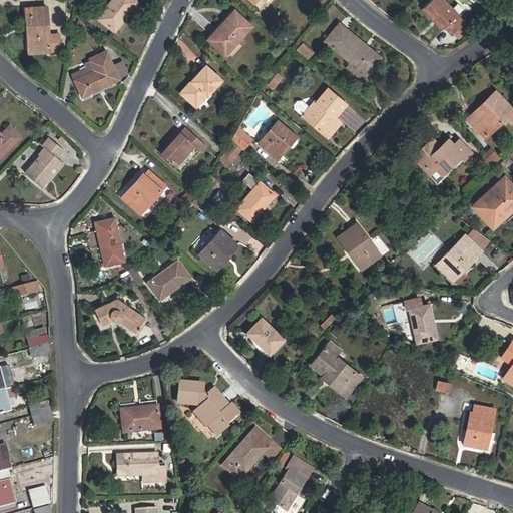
[(135,0),(112,0),(98,19),(114,32),(137,1),(135,0)]
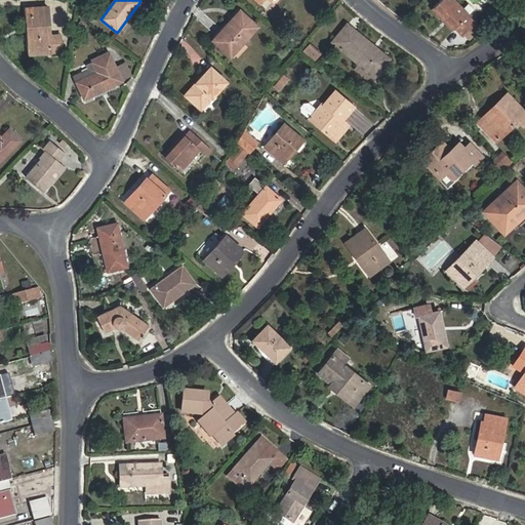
[(454,0),(441,0),(432,9),(452,31),(454,29),(462,37),(463,35),(475,25),(477,24),(469,14),(474,9),(469,4),(463,8),(454,0)]
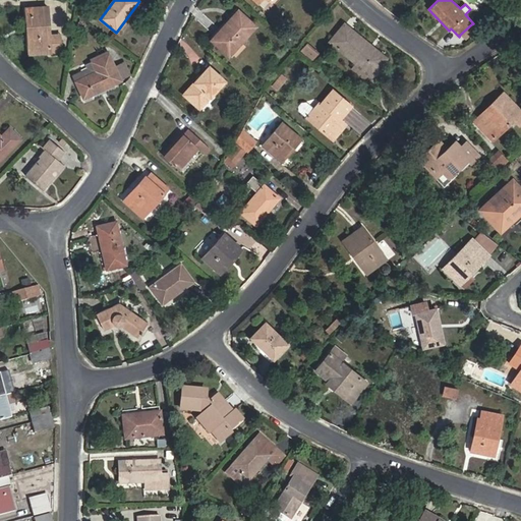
[(51,47),(48,6),(26,8),(30,48),(51,47)]
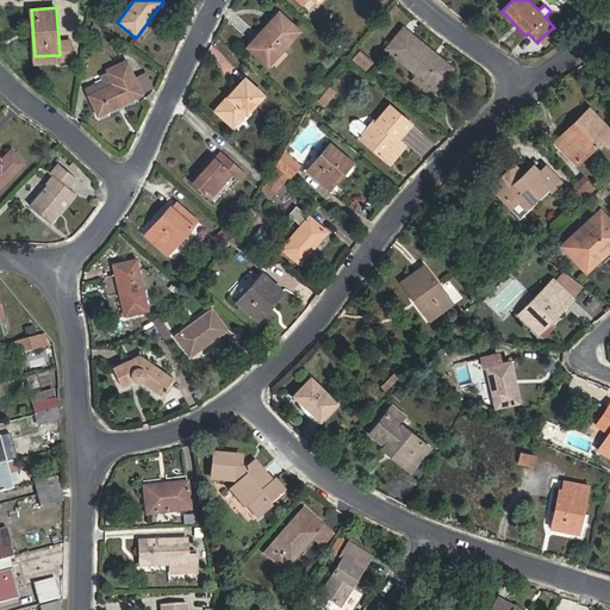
[(279,12),(266,27),(267,27),(249,48),(268,66),(300,31),(279,12)]
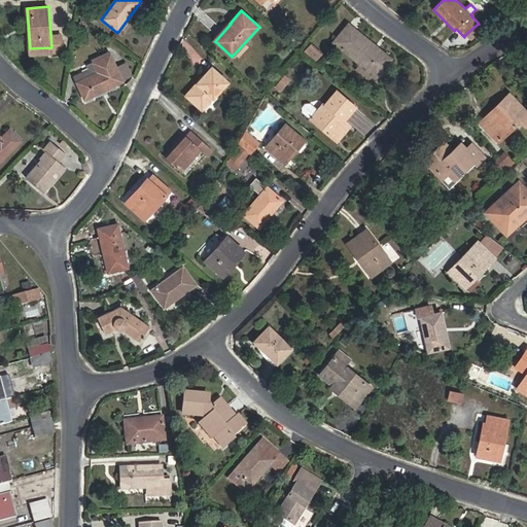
[(334,42),(376,77),(391,59),(349,25),(334,42)]
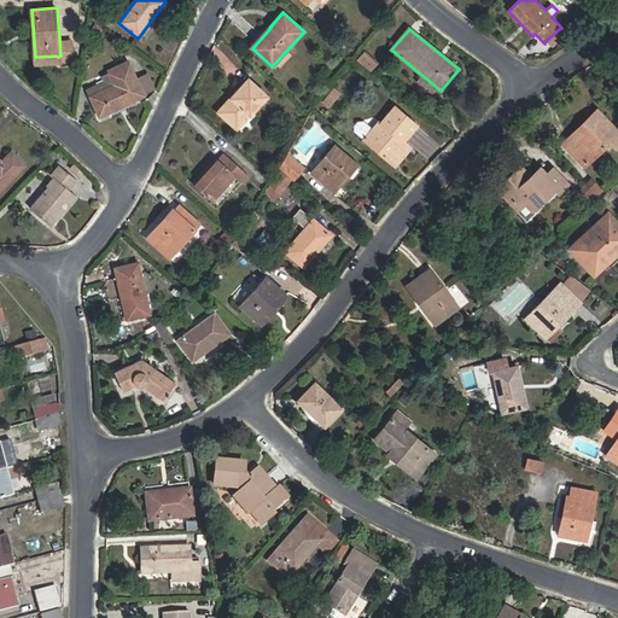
[(566,35),(559,29),(546,41),(553,48),(566,35)]
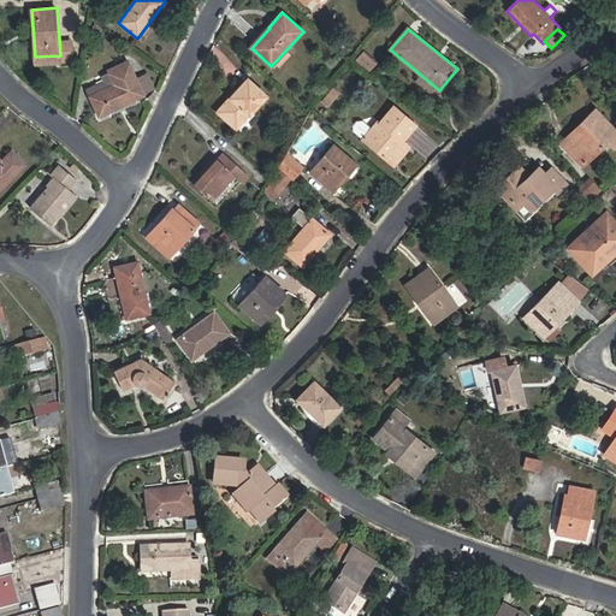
[(356,59),(371,71),(379,61),(365,49),(356,59)]
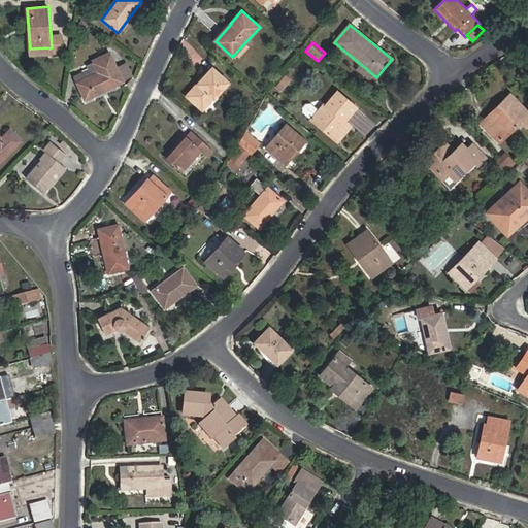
[(94,63),(98,72),(76,83),(85,100),(123,81),(110,55),(94,63)]
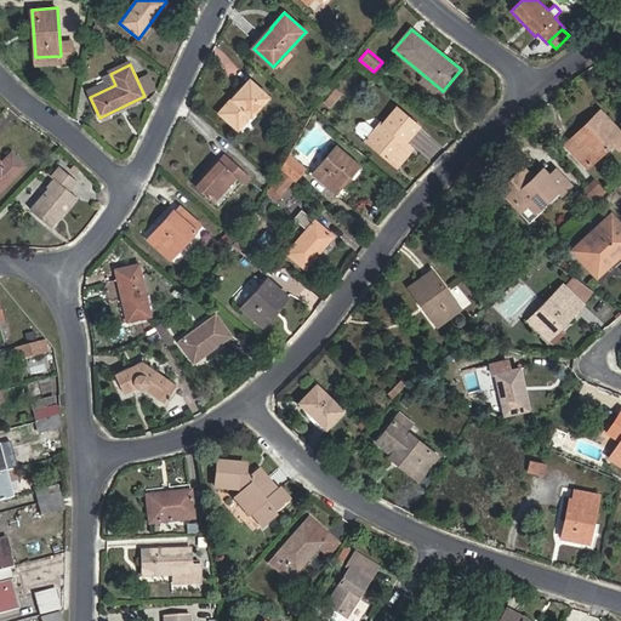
[(218,113),(238,130),(268,96),(250,79),(218,113)]
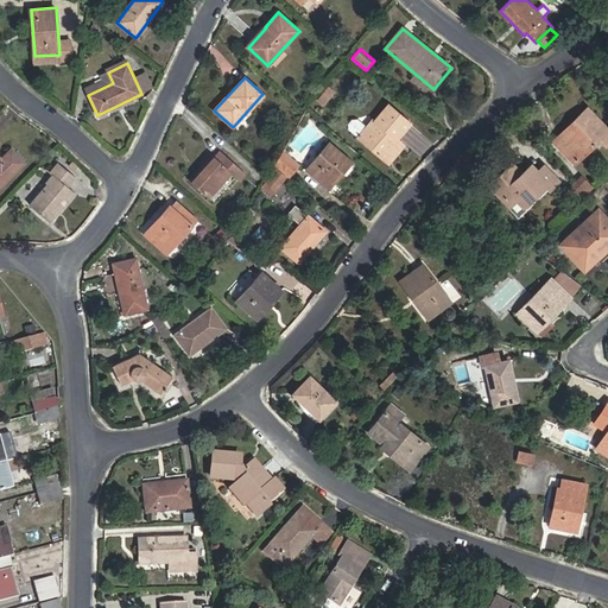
[(327,88),(317,100),(323,105),(334,93),(327,88)]
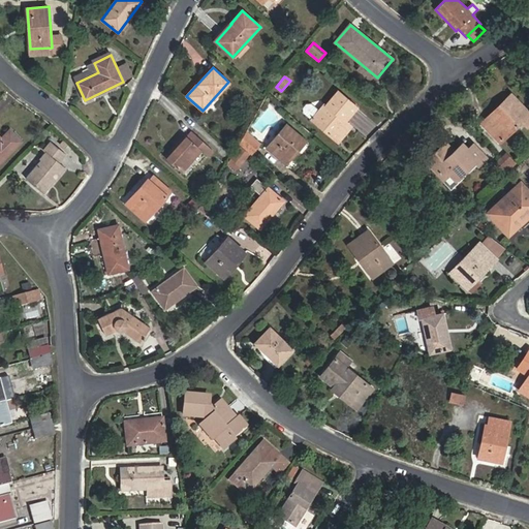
[(347,126),(345,123),(358,107),(338,90),(325,104),(320,100),(307,116),(336,141),(347,126)]
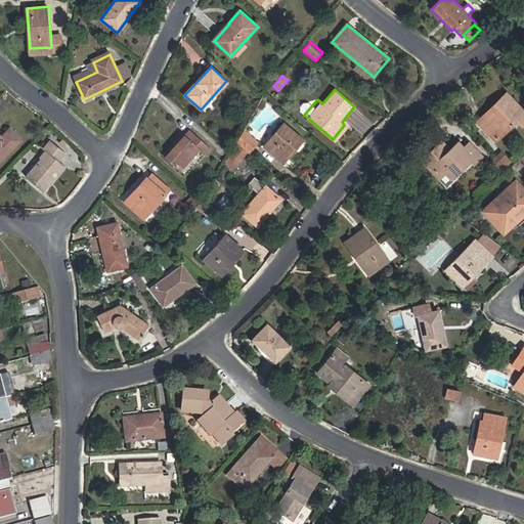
[(523,114),(510,99),(483,125),(497,139),(517,122),(523,127),(523,125),(523,114)]
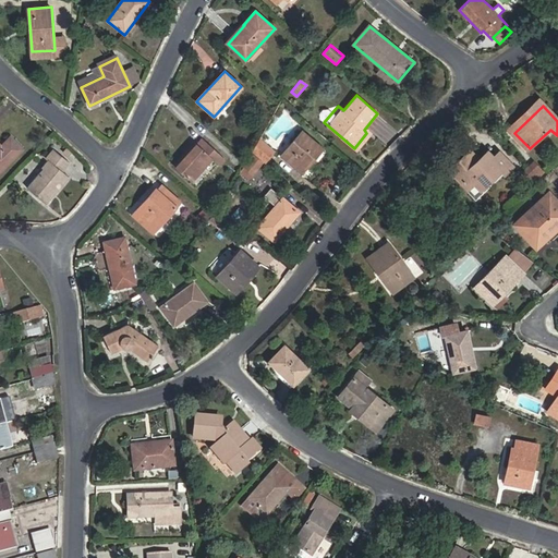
[(281,157),(302,173),(324,148),(303,131),(281,157)]
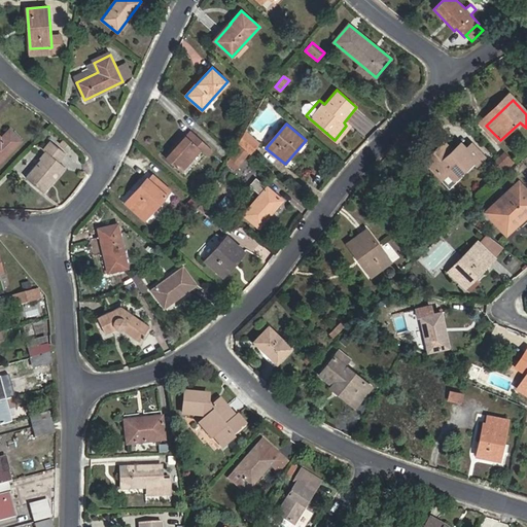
[(0,163),(21,142),(8,130),(1,138),(0,136),(0,163)]
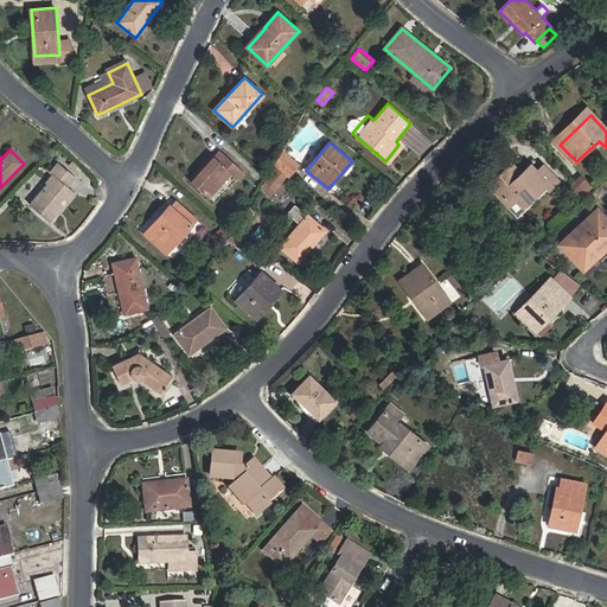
[(213,157),(190,181),(209,198),(231,173),(240,180),(246,173),(219,149),(213,157)]
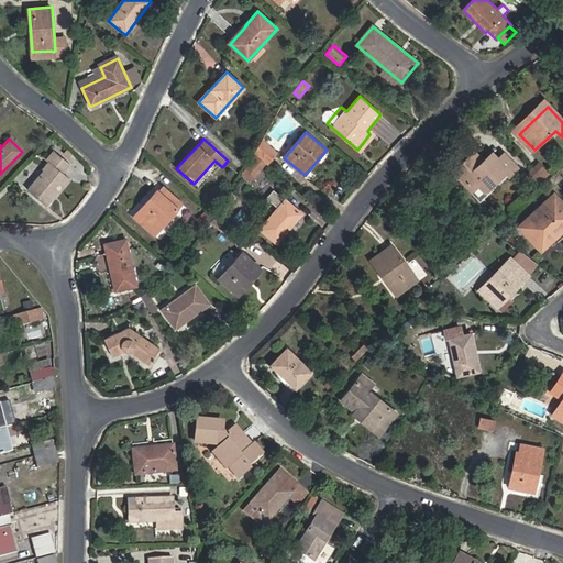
[(256,153),(268,163),(277,153),(263,141),(256,153)]
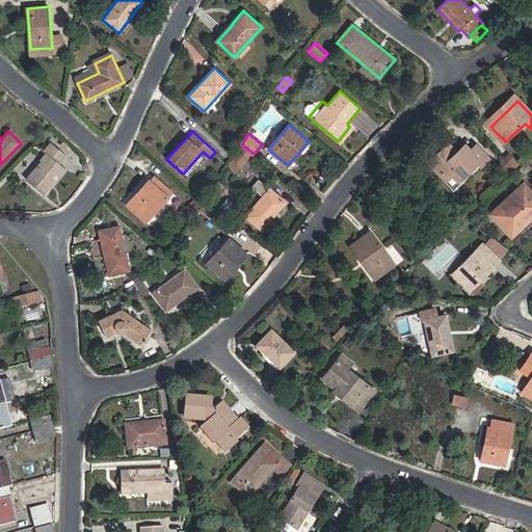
[(65,150),(69,145),(63,141),(60,145),(65,150)]
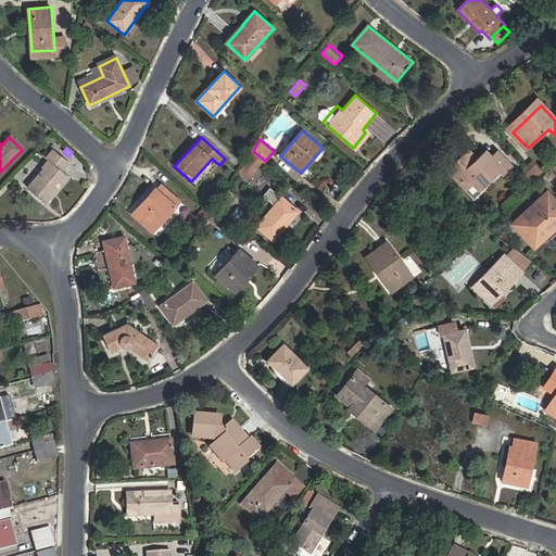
[(48,193),(65,174),(61,169),(68,162),(53,149),(46,156),(48,159),(41,166),(42,168),(27,187),(47,203),(52,198),(48,193)]
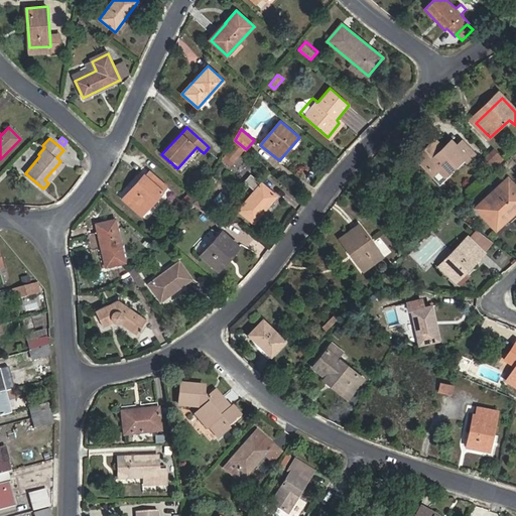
[(462,144),(459,147),(452,140),(438,152),(433,146),(417,161),(436,182),(471,152),(462,144)]
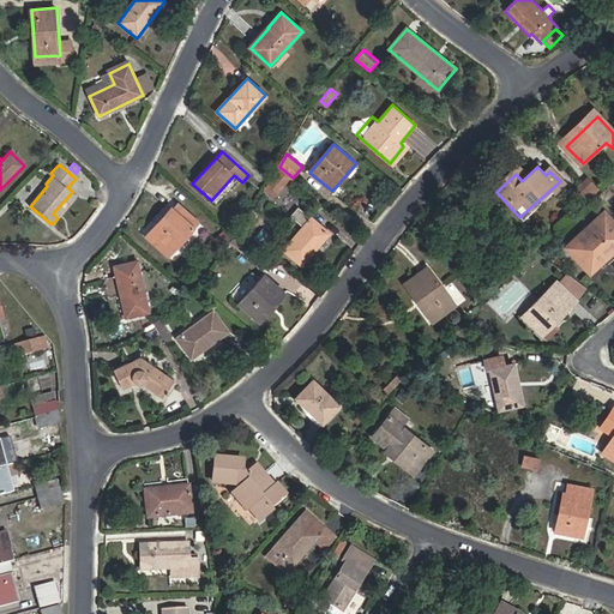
[(265,191),(274,199),(290,180),(277,169),(265,191)]
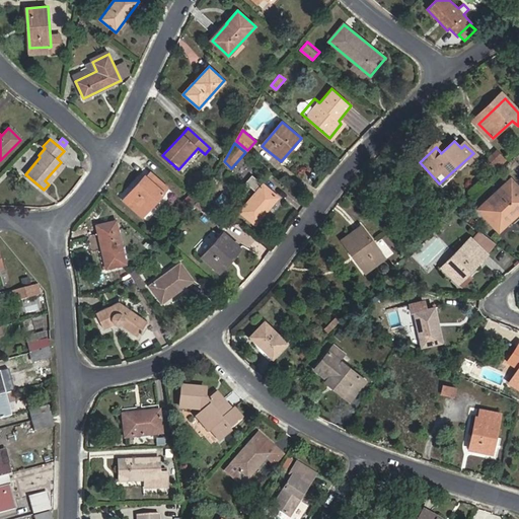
[(496,150),(491,155),(501,166),(506,161),(496,150)]
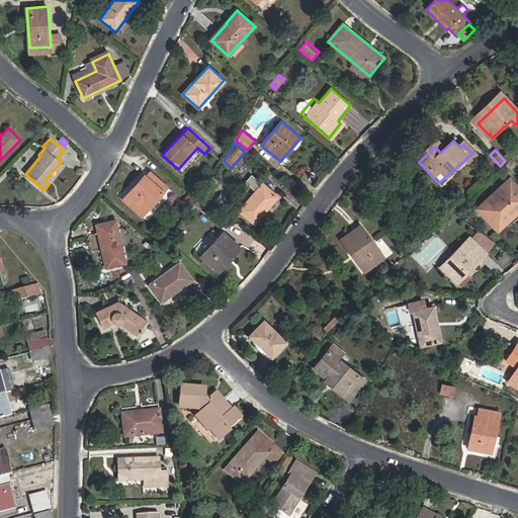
[(494,171),(500,166),(490,155),(484,160),(494,171)]
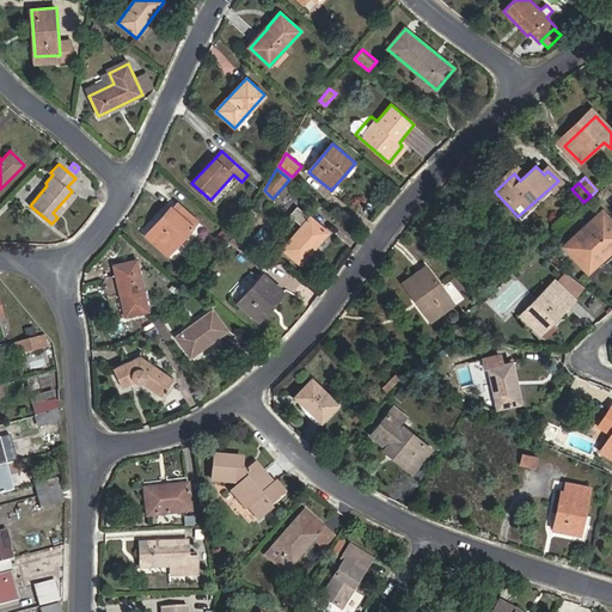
[(159,224),(158,222),(146,236),(167,256),(199,220),(182,204),(177,209),(175,207),(159,224)]
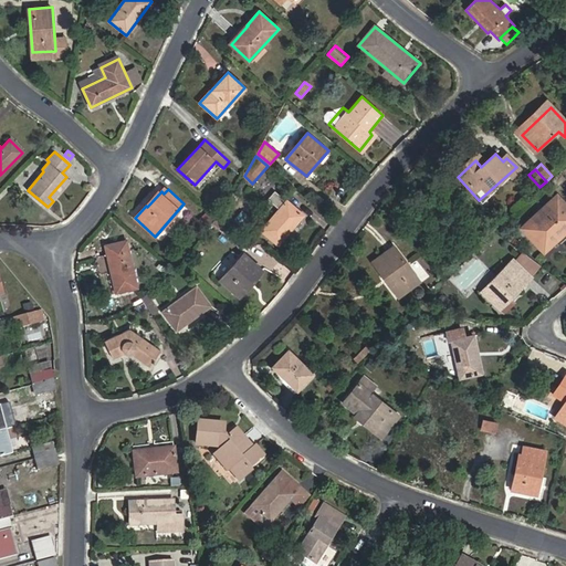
[(275,191),(269,199),(280,209),(262,231),(279,245),(303,215),(275,191)]
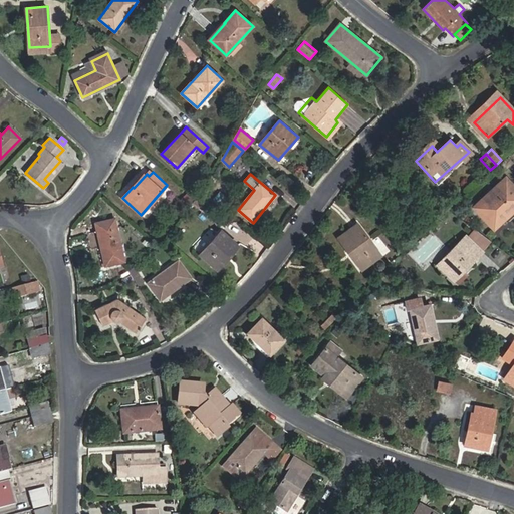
[(513,211),(513,185),(506,177),(473,207),(494,230),(513,211)]
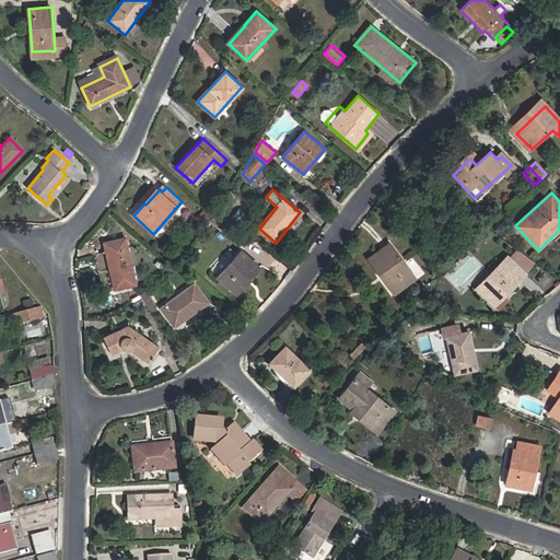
[(104,243),(115,290),(136,284),(126,238),(104,243)]
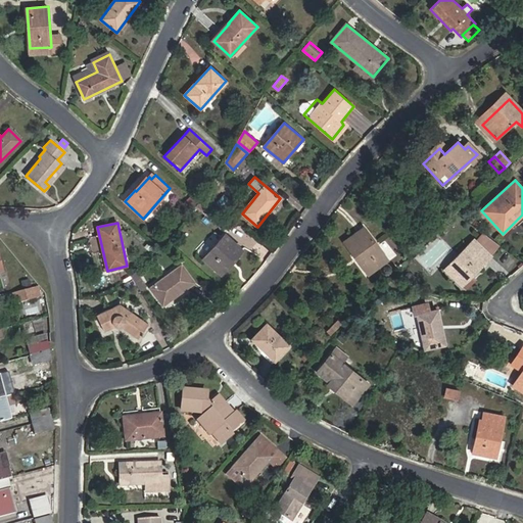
[(354,256),(357,254),(371,273),(388,260),(364,228),(344,242),(354,256)]
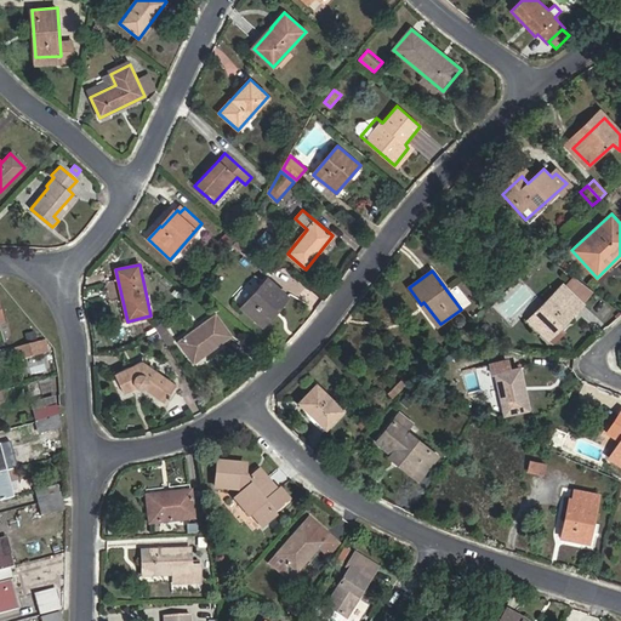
[(241,308),(260,324),(278,303),(280,306),(289,297),(268,278),(241,308)]
